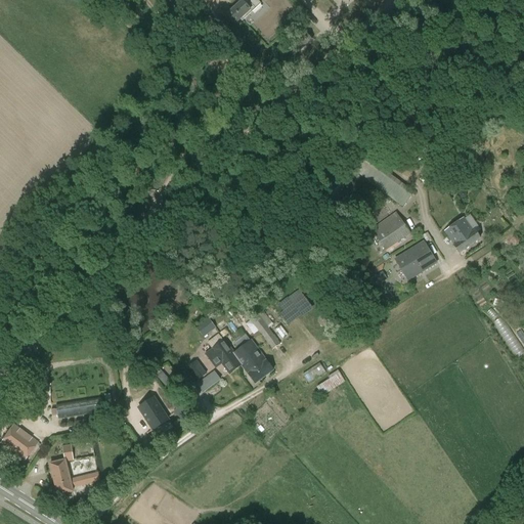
[(261,4),(257,0),(235,0),(239,4),(227,15),(234,25),(241,19),(243,22),(261,4)]
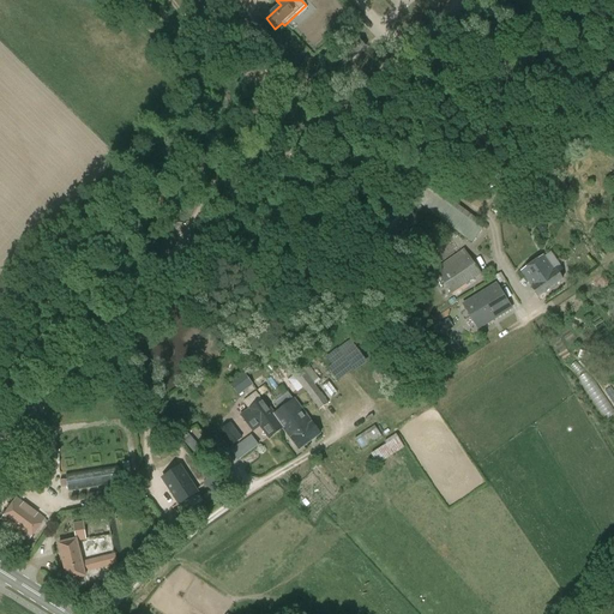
[(347,53),(353,59),(365,47),(359,41),(347,53)]
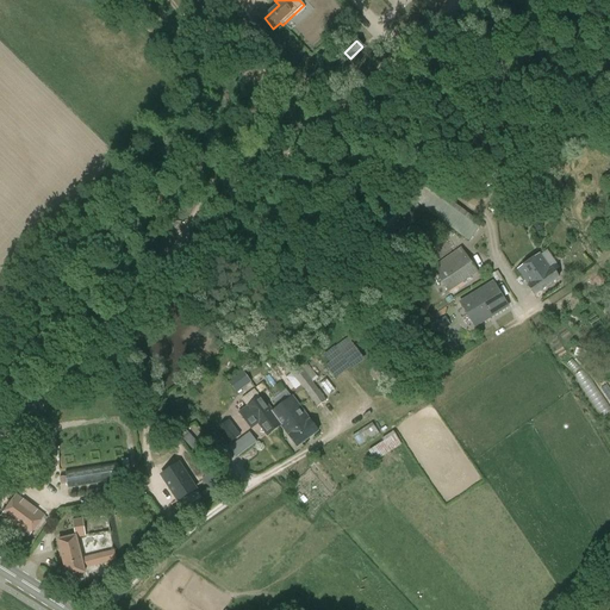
[(520,199),(515,204),(534,223),(545,211),(540,206),(534,212),(520,199)]
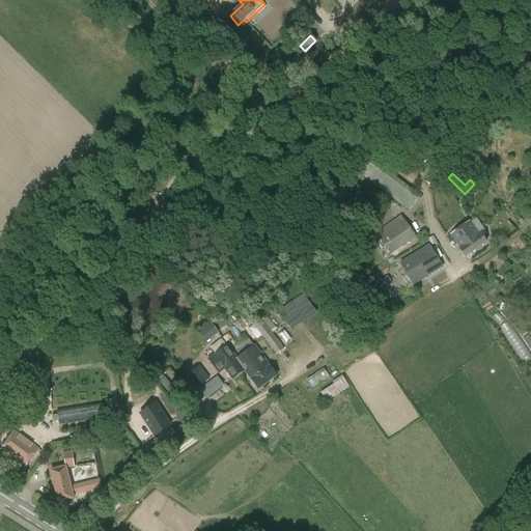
[(332,200),(345,186),(340,180),(326,195),(332,200)]
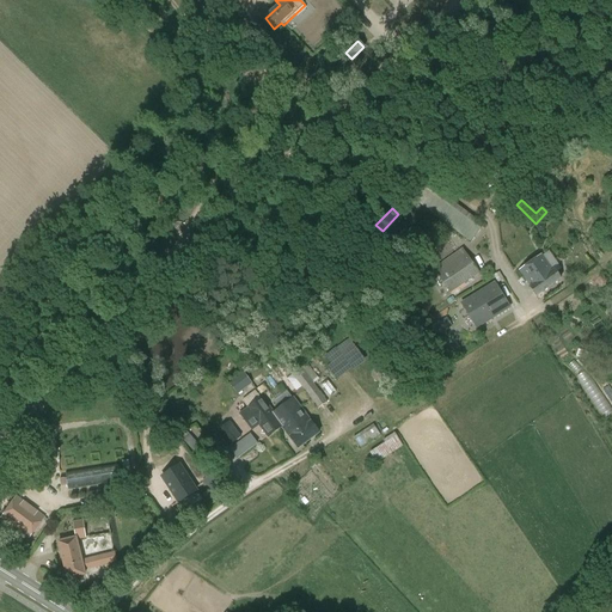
[(426,242),(417,234),(414,231),(407,237),(418,249),(426,242)]
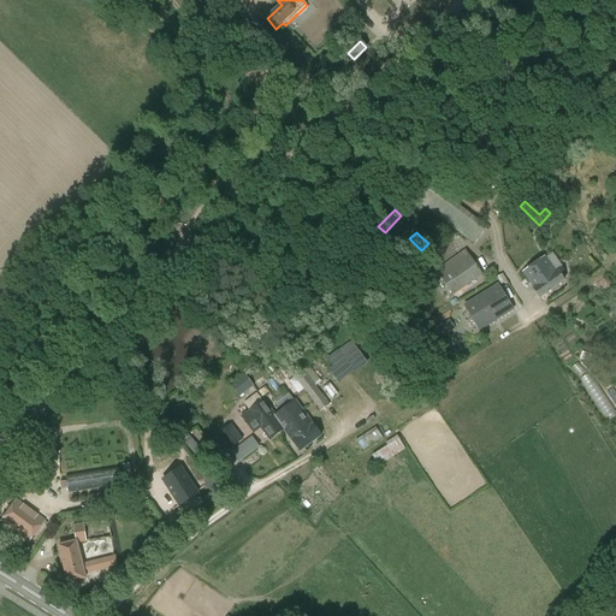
[(452,296),(484,276),(471,256),(466,252),(462,254),(461,253),(436,271),(452,296)]
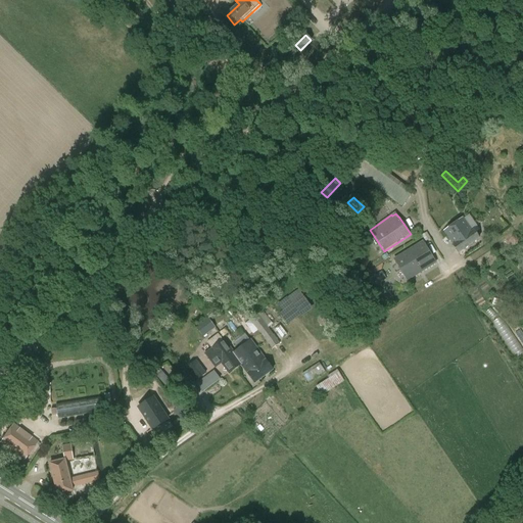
[(372,217),(366,221),(371,228),(376,224),(372,217)]
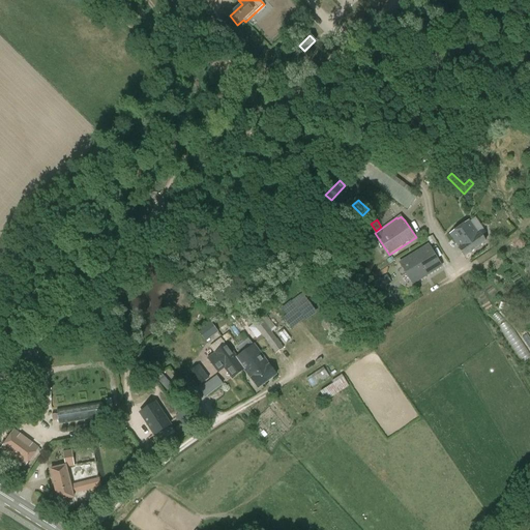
[(469,221),(450,234),(460,248),(459,248),(465,257),(486,241),(480,234),(478,235),(469,221)]
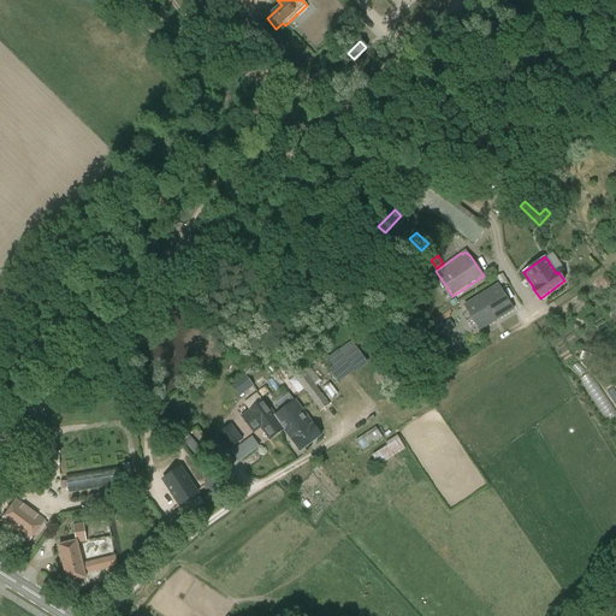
[(507,282),(503,273),(497,277),(501,285),(507,282)]
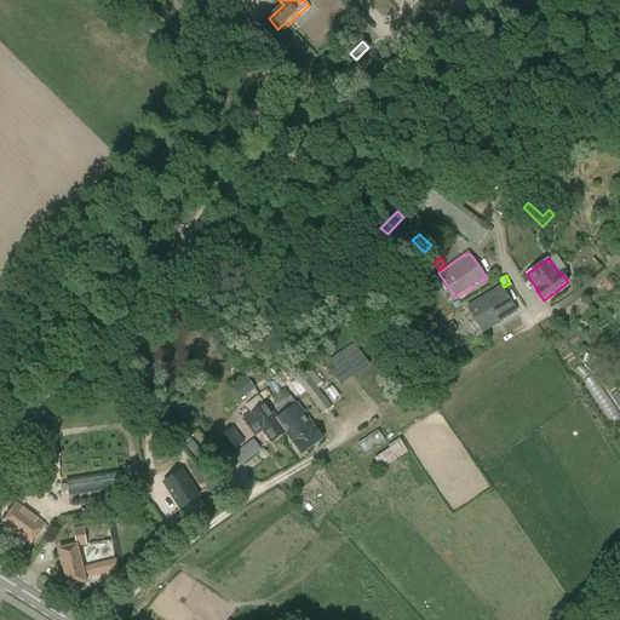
[(468,308),(483,333),(517,311),(501,287),(468,308)]
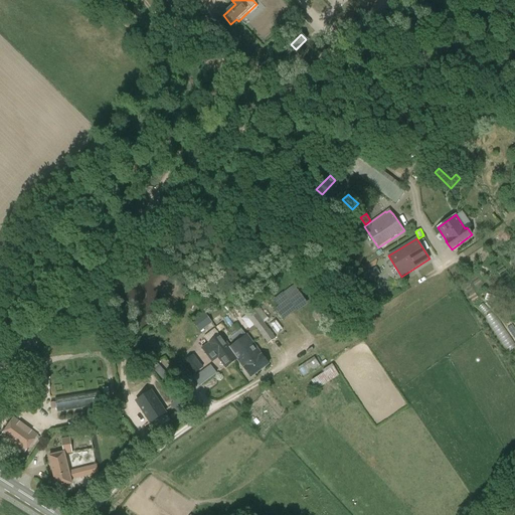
[(294,285),(284,293),(285,293),(275,300),(279,306),(275,309),(283,320),(288,317),(287,316),(296,310),(297,311),(308,304),(294,285)]
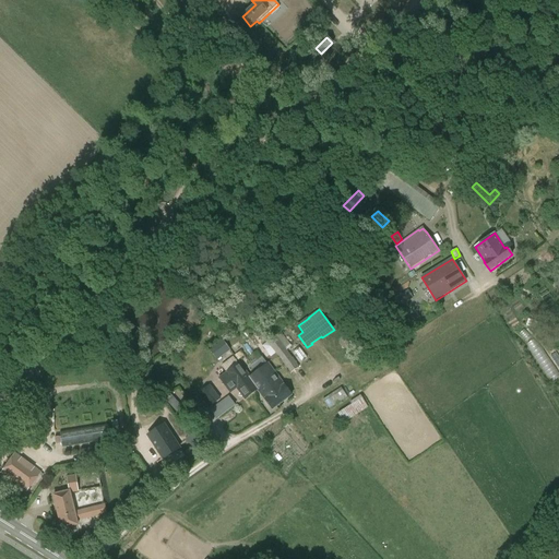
[(290,373),(299,367),(275,335),(266,342),(290,373)]
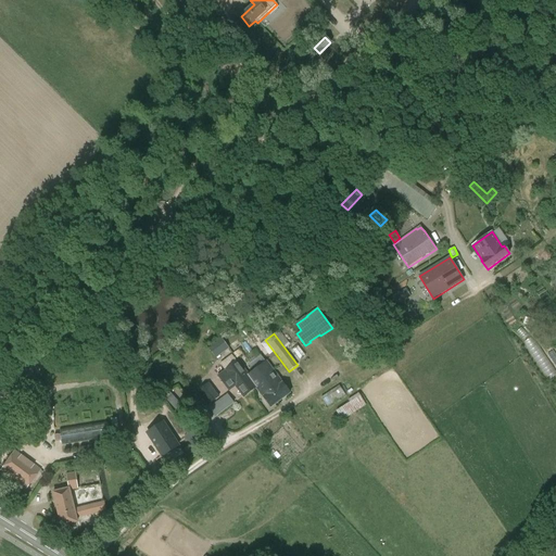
[(218,339),(207,348),(211,351),(222,342),(218,339)]
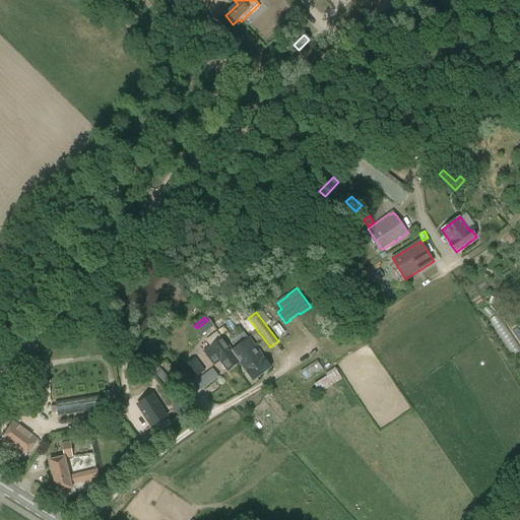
[(202,335),(213,325),(208,320),(197,330),(202,335)]
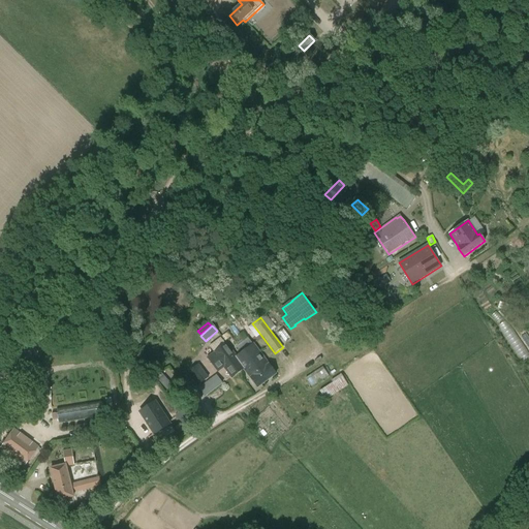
[(244,332),(237,335),(243,347),(250,344),(244,332)]
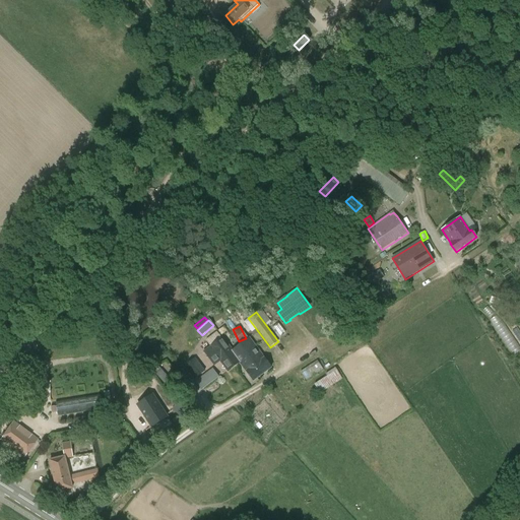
[(232,351),(222,338),(221,339),(210,347),(209,347),(203,352),(213,366),(219,361),(228,372),(239,363),(240,364),(240,363),(232,352),(233,351),(233,350),(232,351)]
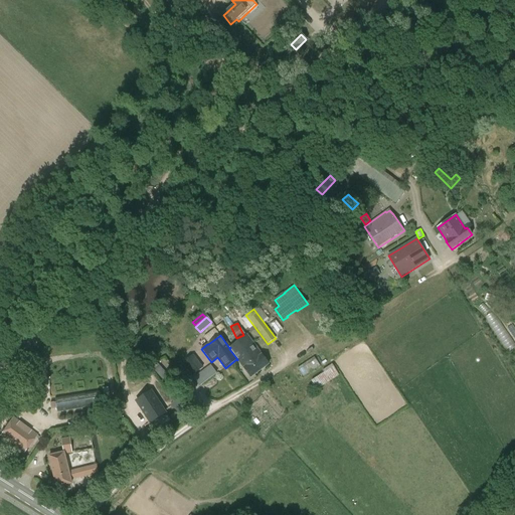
[(229,349),(237,359),(237,360),(243,368),(250,377),(268,364),(262,355),(261,355),(246,335),(230,347),(230,348),(229,349)]
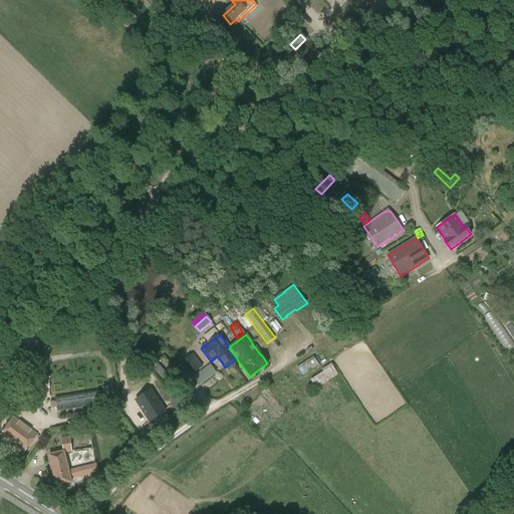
[(202,367),(193,354),(182,362),(191,375),(202,367)]
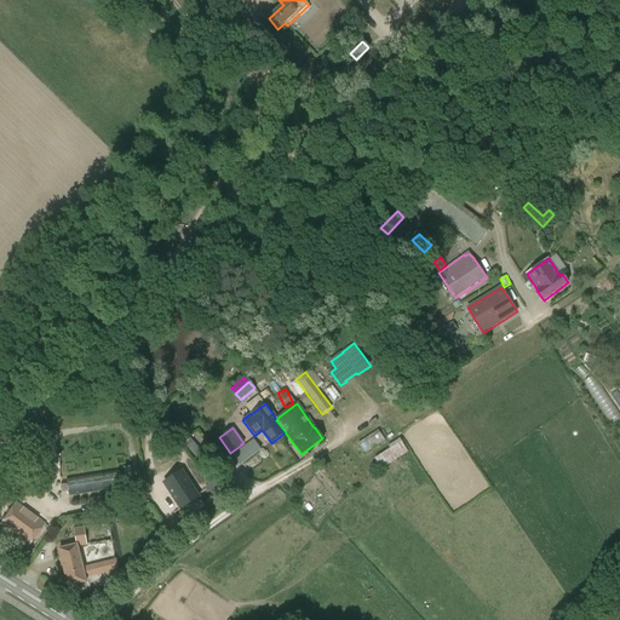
[(379,430),(359,443),(365,454),(385,441),(379,430)]
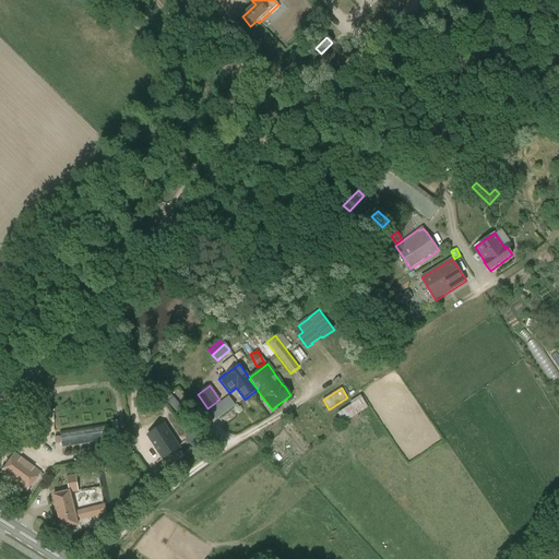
[(337,414),(344,424),(368,407),(360,395),(349,403),(352,405),(337,414)]
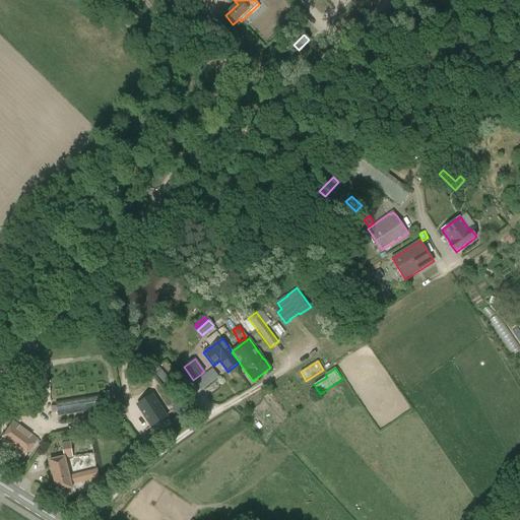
[(196,382),(202,390),(218,377),(212,370),(196,382)]
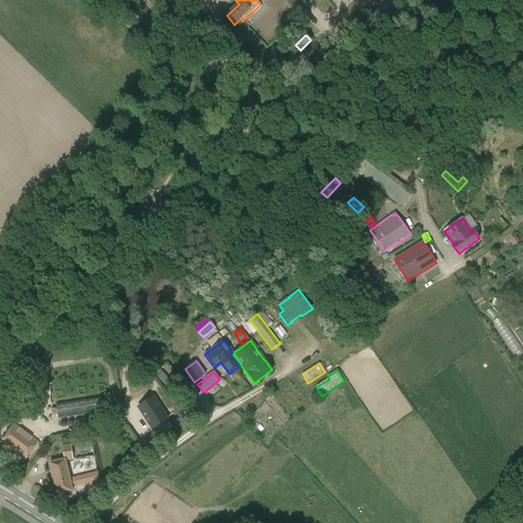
[(163,373),(157,378),(172,394),(177,389),(163,373)]
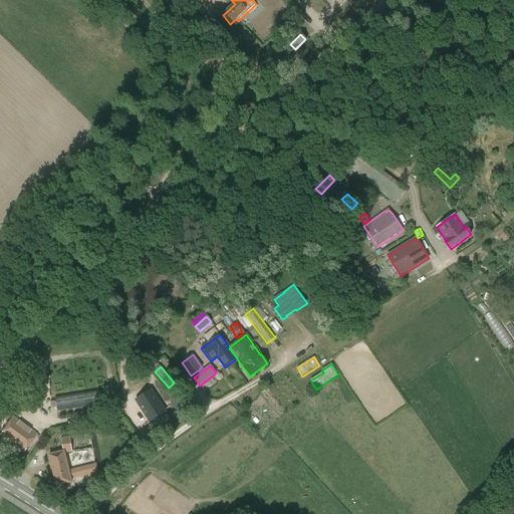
[(57,412),(102,406),(99,391),(55,398),(57,412)]
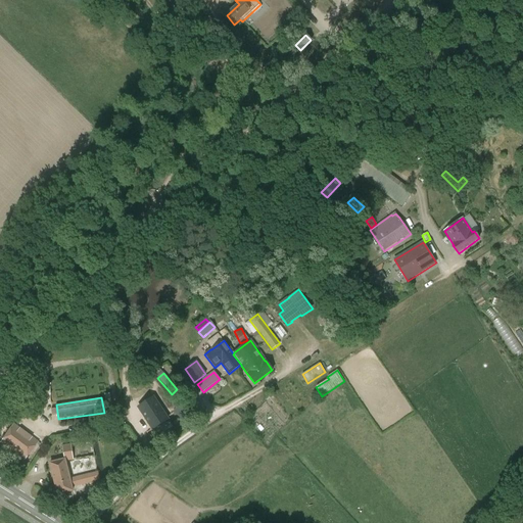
[(138,412),(155,432),(170,421),(152,400),(138,412)]
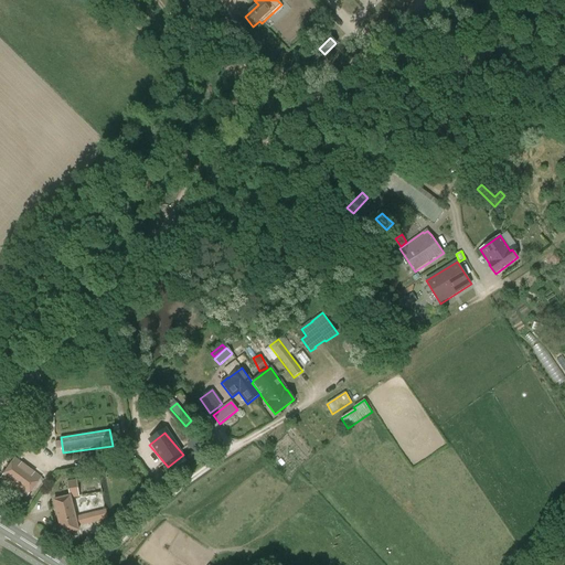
[(17,458),(1,479),(28,497),(38,482),(42,477),(17,458)]
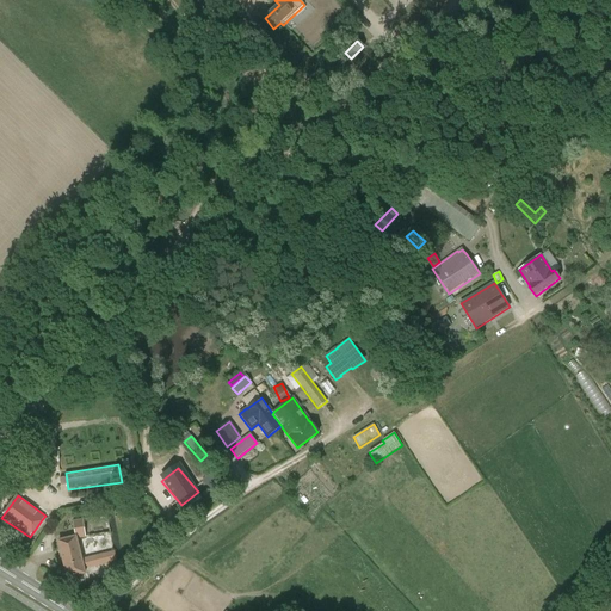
[(76,537),(86,536),(84,519),(73,520),(75,537),(76,537)]
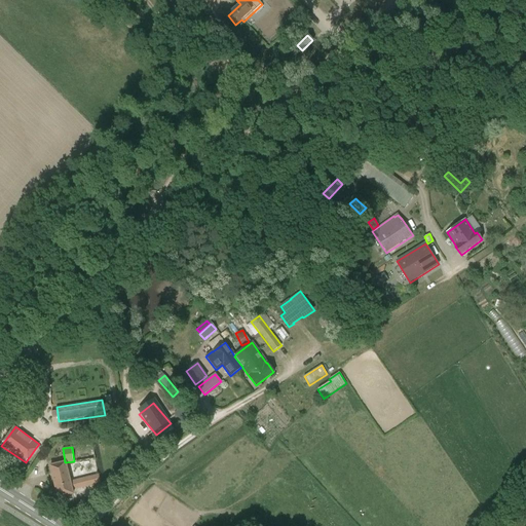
[(66,462),(65,462),(50,465),(58,497),(73,494),(72,491),(88,487),(86,479),(70,483),(66,462)]
